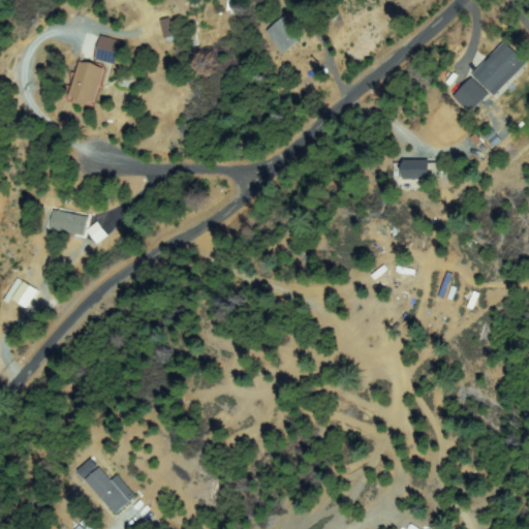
[(286,18),(302,38),(283,53),(268,31),(286,18)]
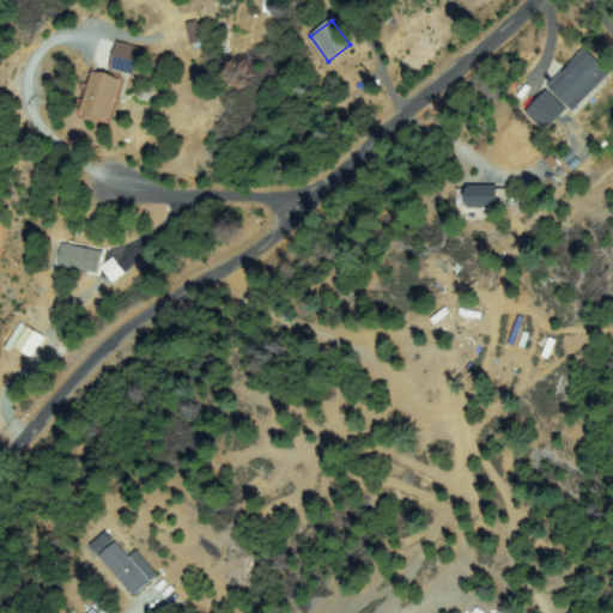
[(196,22),(201,41),(193,43),(188,24),(196,22)]
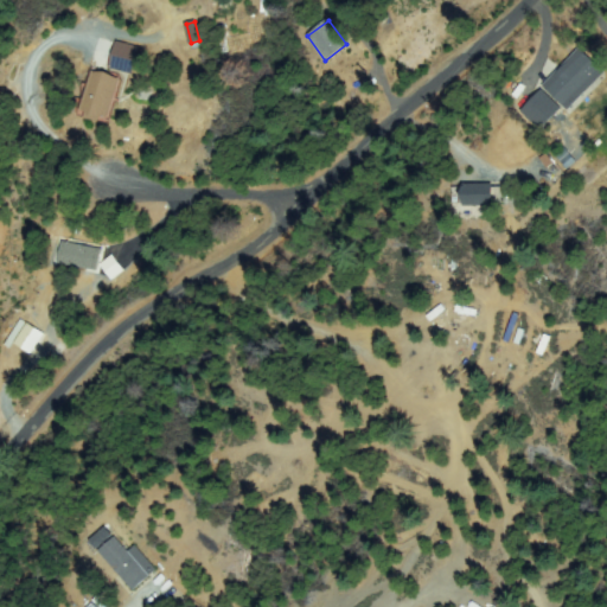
[(133,71),(110,65),(116,44),(139,50),(133,71)]
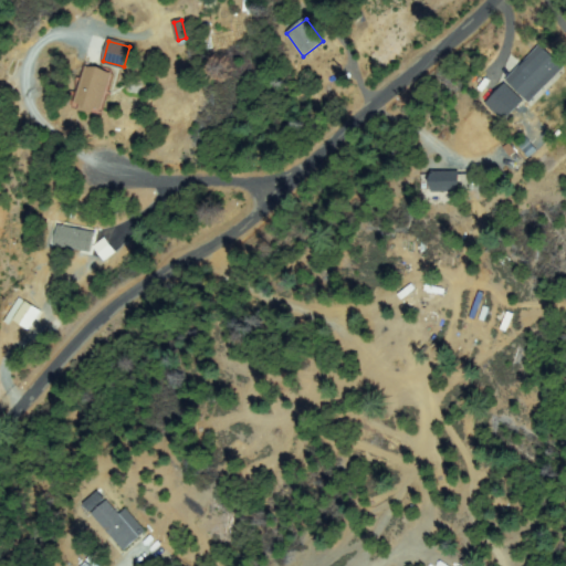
[(532,101),(510,79),(542,46),(564,67),(532,101)]
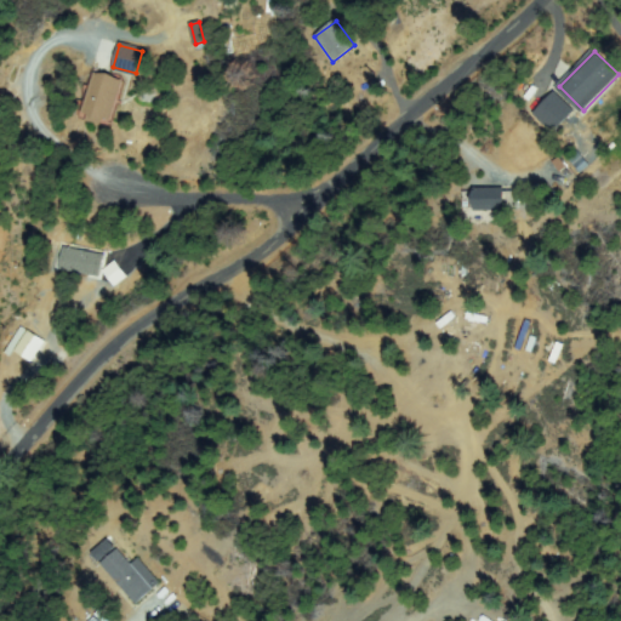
[(78,113),(97,70),(125,84),(106,126),(78,113)]
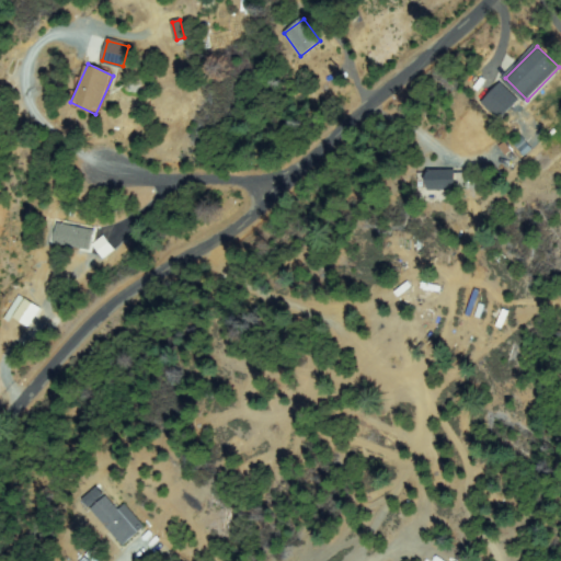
[(502,81),(521,99),(502,118),(483,101),(502,81)]
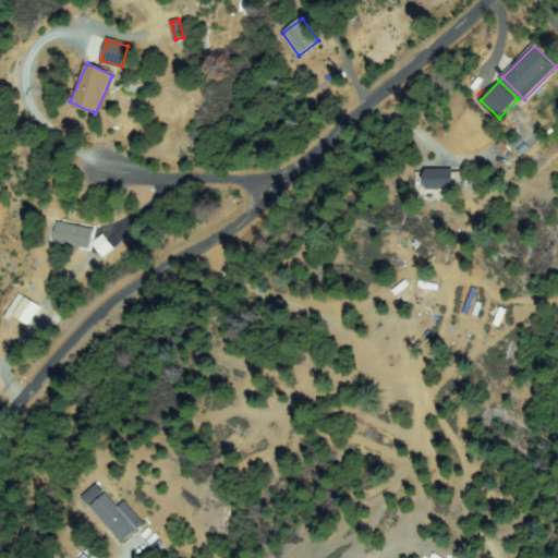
[(497,145),(501,141),(509,149),(505,154),(497,145)]
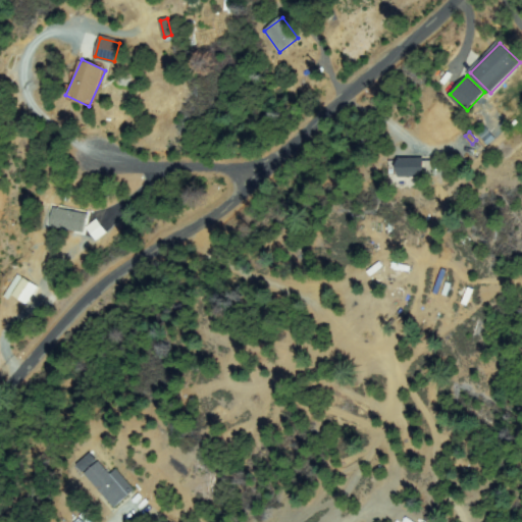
[(482,140),(491,132),(497,137),(487,145),(482,140)]
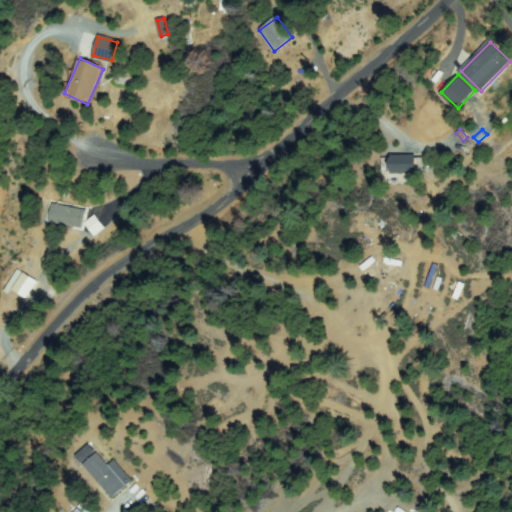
[(457,144),(471,142),(472,147),(458,150),(457,144)]
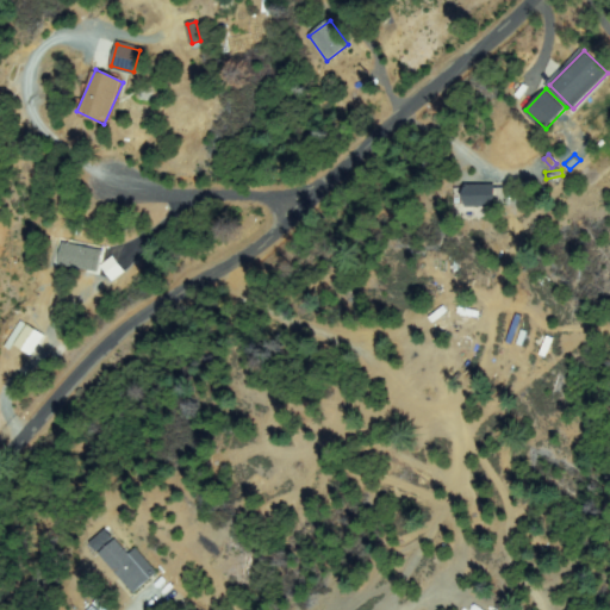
[(466,187),(503,187),(503,204),(466,205),(466,187)]
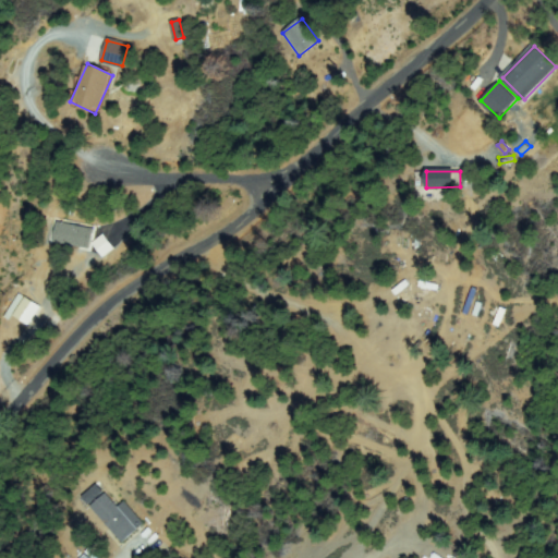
[(421,280),(440,284),(439,291),(419,287),(421,280)]
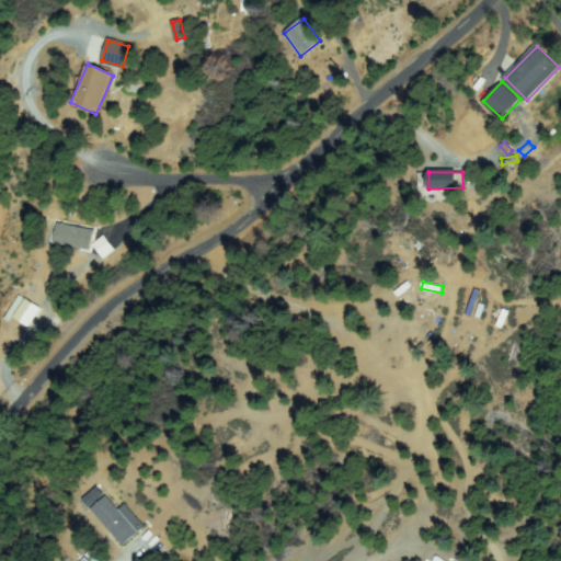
[(392,297),(405,286),(411,292),(398,302),(392,297)]
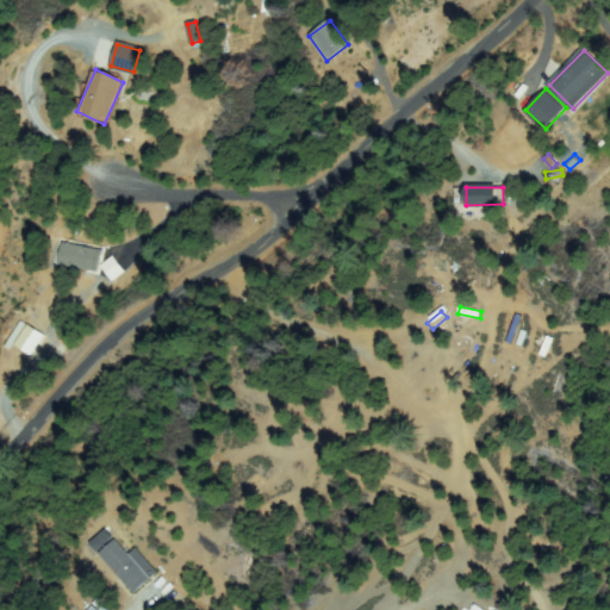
[(522,329),(528,331),(523,347),(517,346),(522,329)]
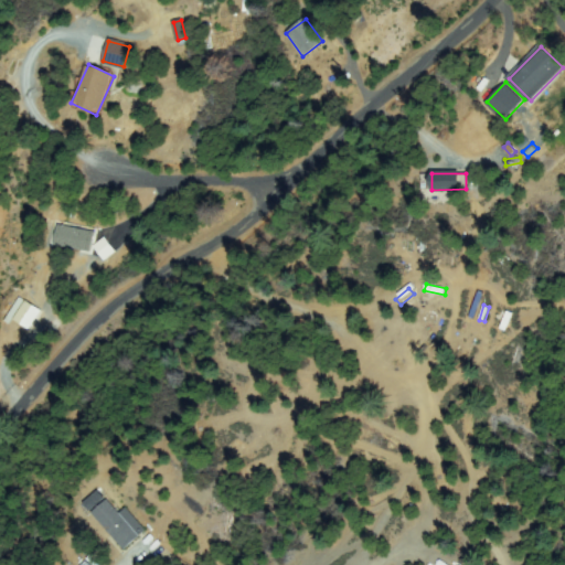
[(508,310),(514,312),(507,331),(500,329),(508,310)]
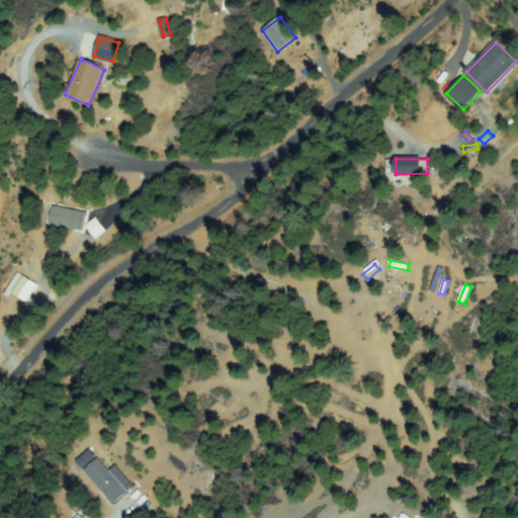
[(450,285),(456,287),(452,298),(446,296),(450,285)]
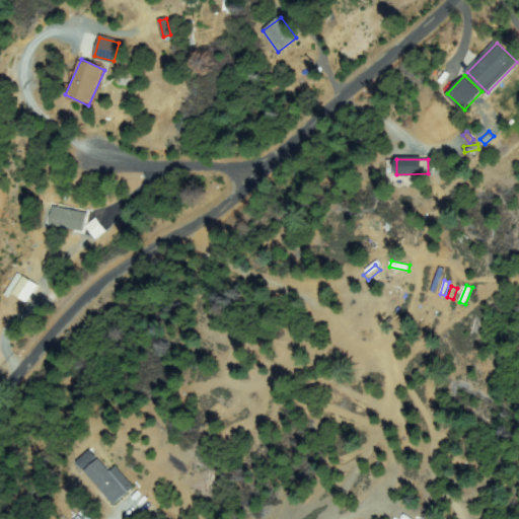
[(85,474),(98,459),(130,488),(117,503),(85,474)]
